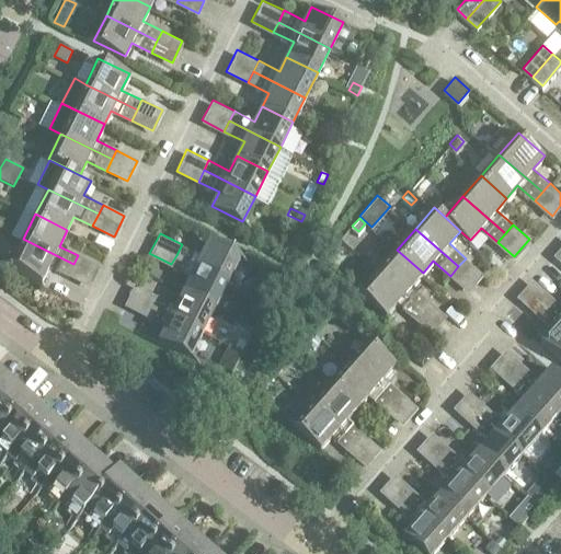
[(73,264),(23,239),(11,264),(42,280),(48,266),(68,276),(73,264)]
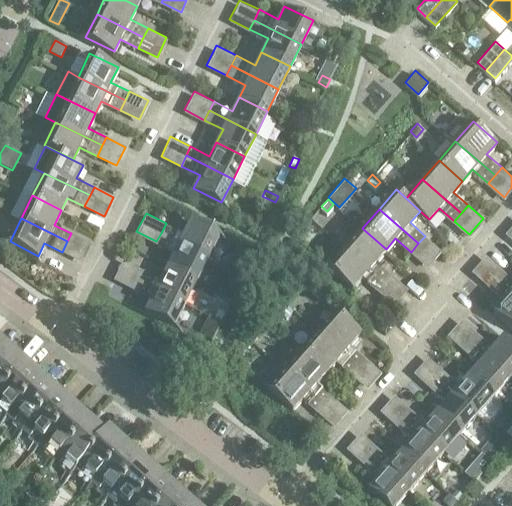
[(166,223),(161,233),(207,256),(219,233),(190,218),(183,232),(166,223)]
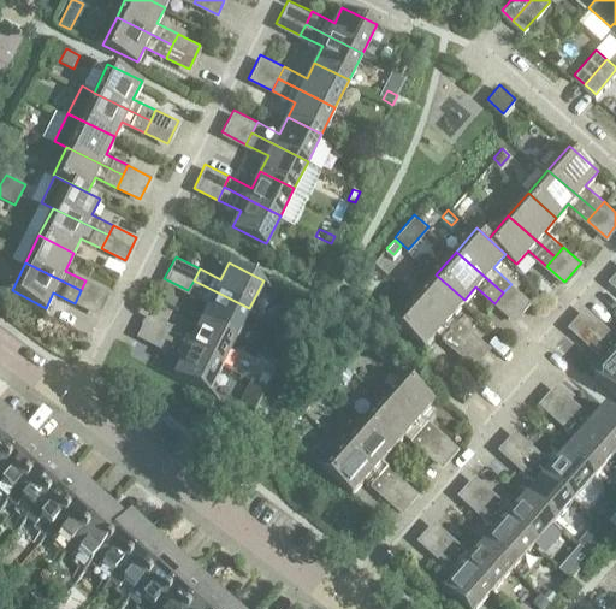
[(436,275),(415,297),(463,338),(471,330),(452,314),(465,300),(436,275)]
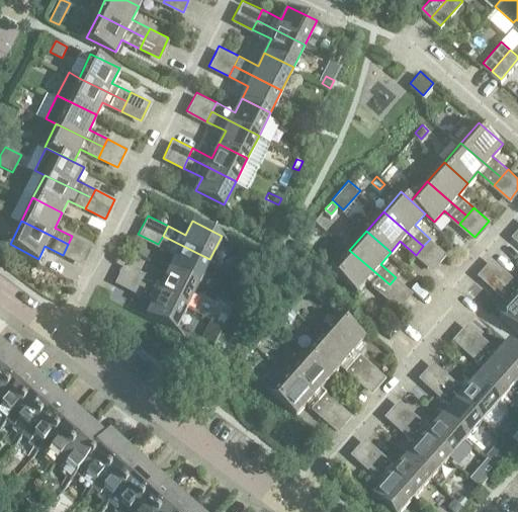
[(91,245),(72,236),(68,244),(63,255),(82,264),(91,245)]
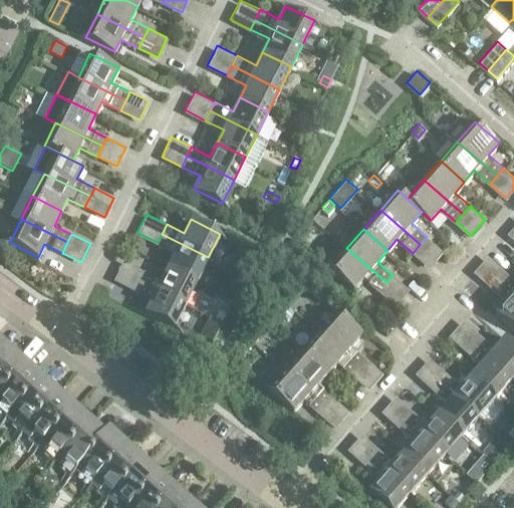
[(208,257),(162,234),(157,242),(175,252),(168,265),(197,279),(208,257)]
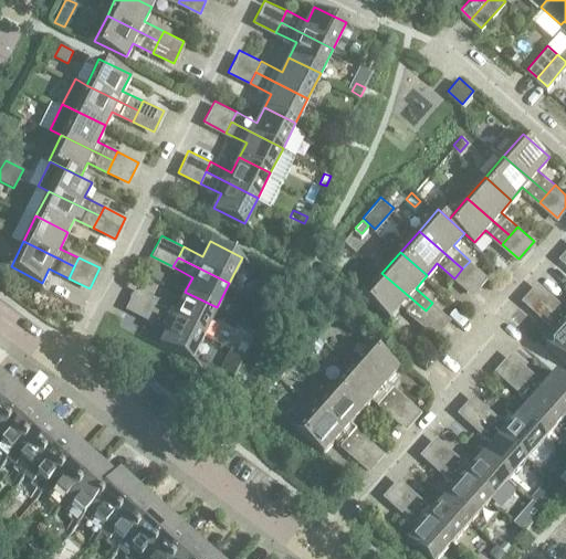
[(486,275),(470,261),(462,269),(454,278),(471,293),(486,275)]
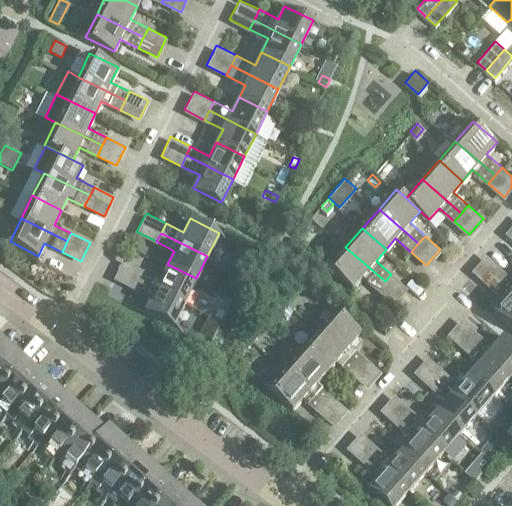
[(377,290),(385,281),(345,247),(328,266),(352,287),(362,276),(377,290)]
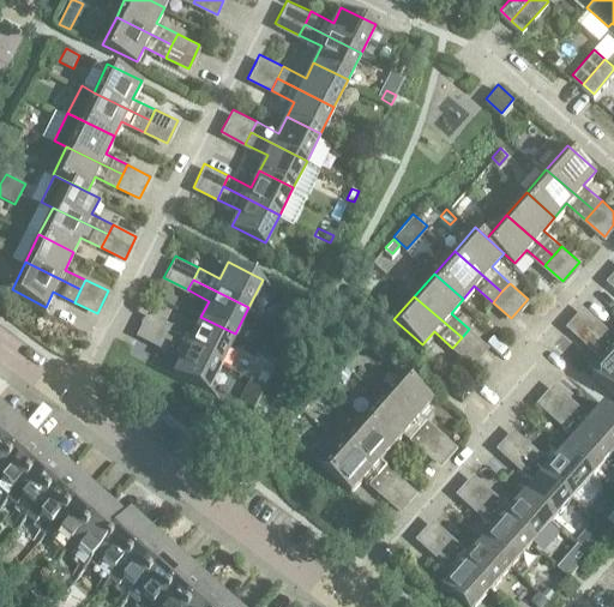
[(565,322),(587,342),(595,332),(603,323),(582,304),(565,322)]
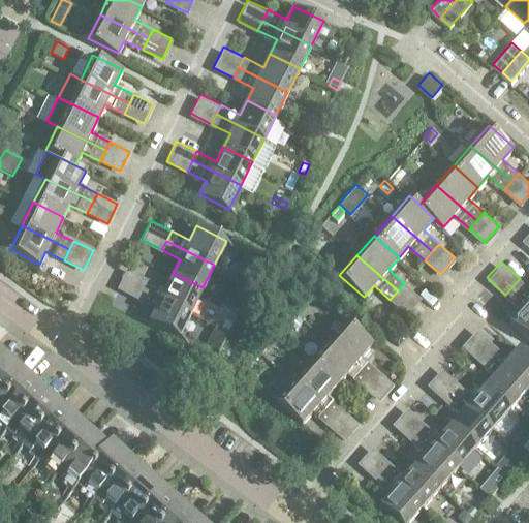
[(117,286),(137,297),(143,287),(148,277),(126,267),(117,286)]
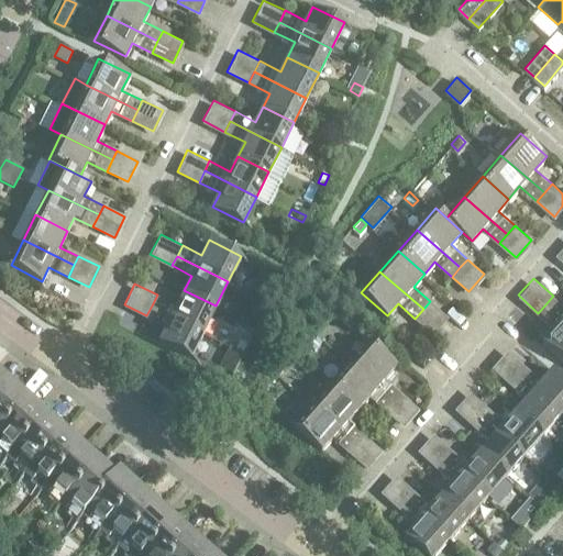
[(216,306),(184,290),(177,304),(157,295),(152,306),(203,331),(216,306)]
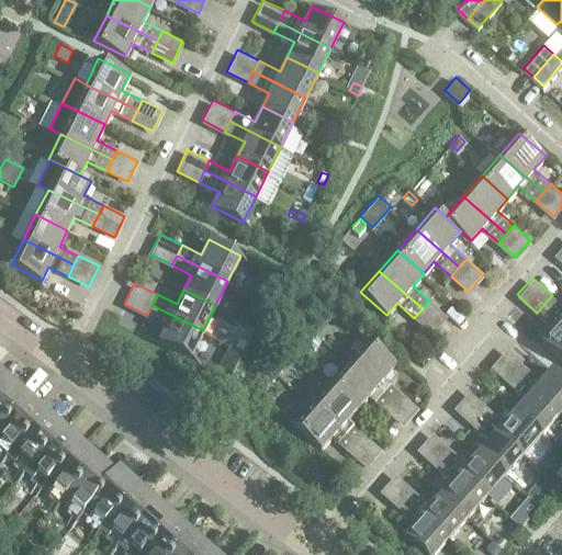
[(561,304),(552,295),(544,304),(561,319),(561,304)]
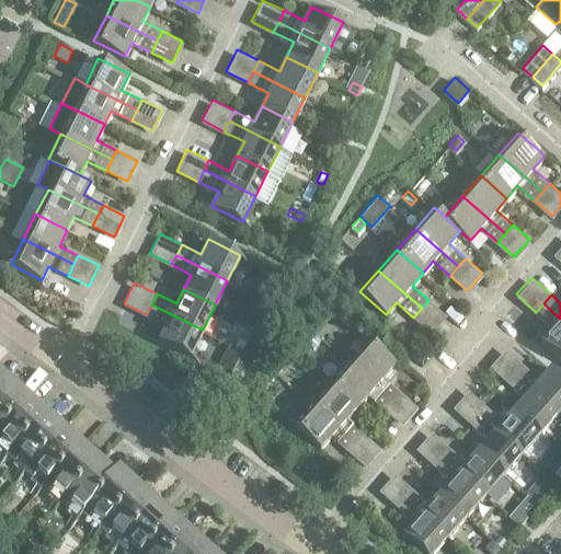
[(446,314),(428,300),(422,308),(413,318),(430,332),(446,314)]
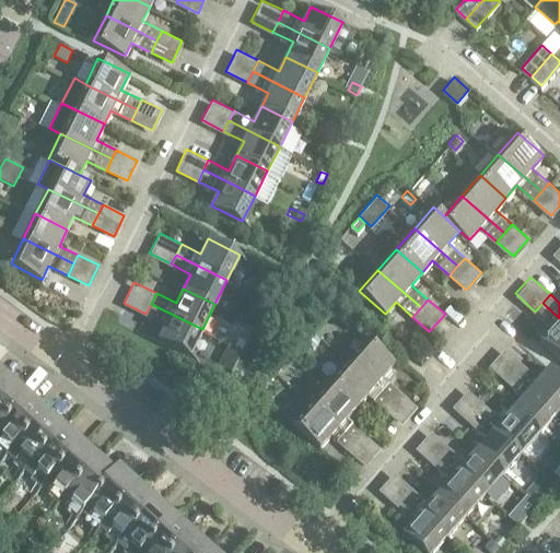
[(559,318),(543,303),(535,312),(551,326),(540,339),(559,356),(559,318)]
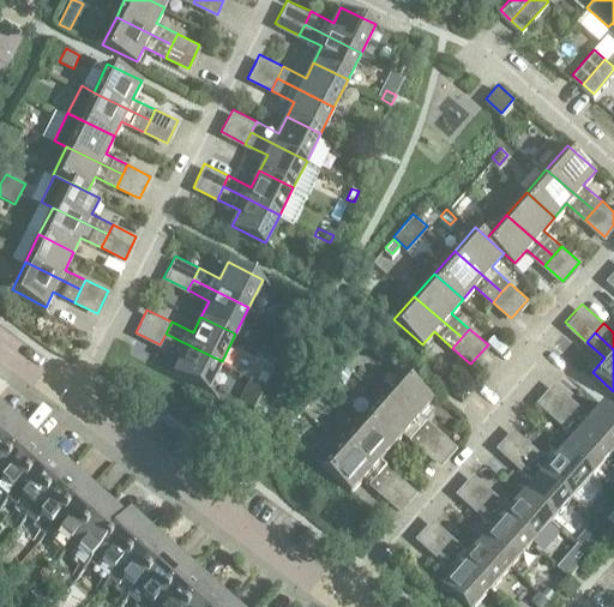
[(222,361),(166,334),(160,344),(181,355),(174,372),(208,389),(222,361)]
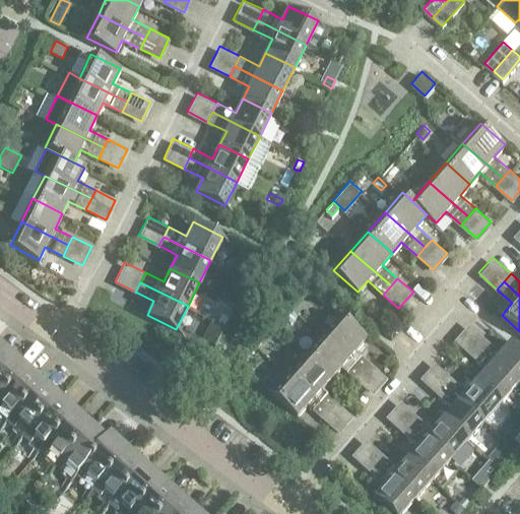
[(223,321),(229,312),(221,309),(217,318),(223,321)]
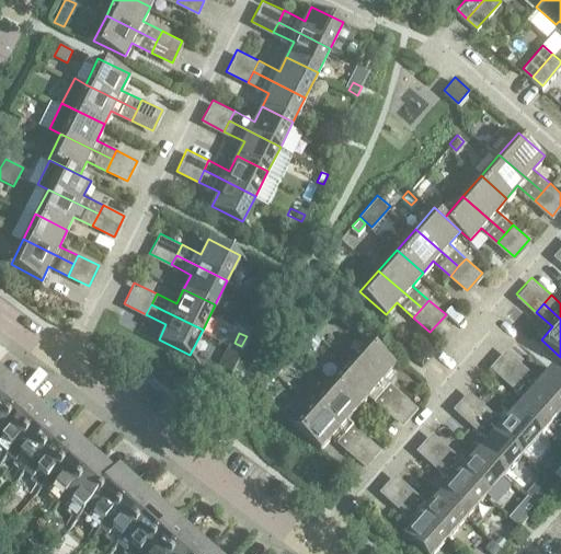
[(312,349),(321,341),(312,333),(305,341),(312,349)]
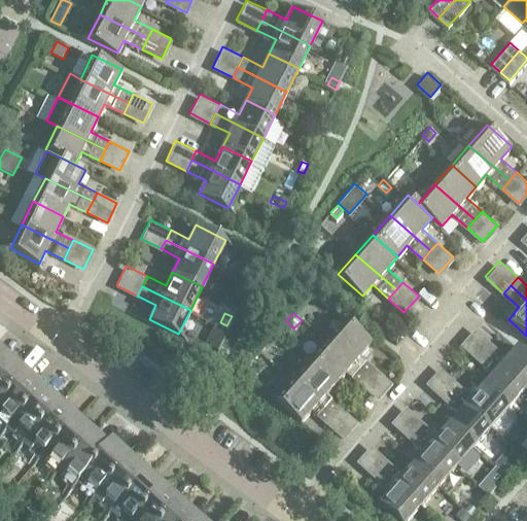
[(346,320),(328,341),(369,377),(376,368),(360,354),(371,342),(366,339),(346,320)]
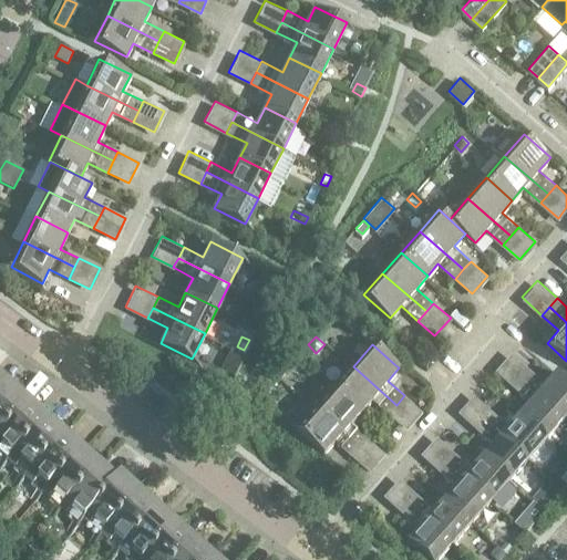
[(494,369),(513,386),(522,377),(529,369),(509,351),(494,369)]
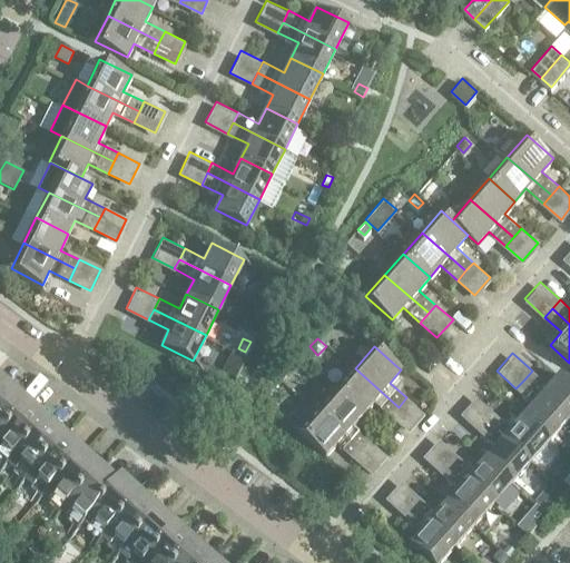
[(226,367),(222,374),(232,379),(237,369),(229,366),(226,367)]
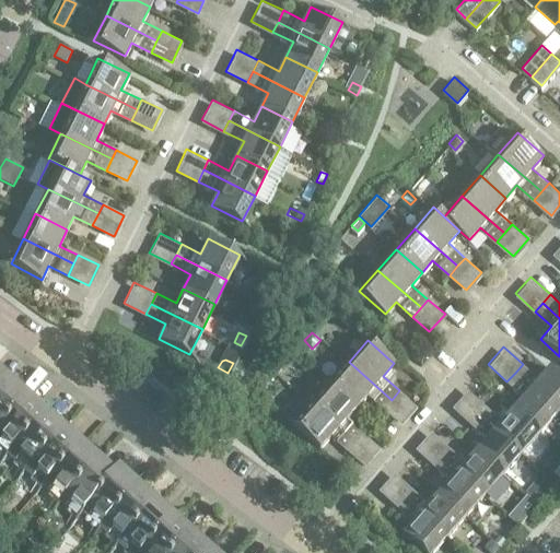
[(349,362),(330,383),(357,406),(368,393),(384,409),(392,400),(349,362)]
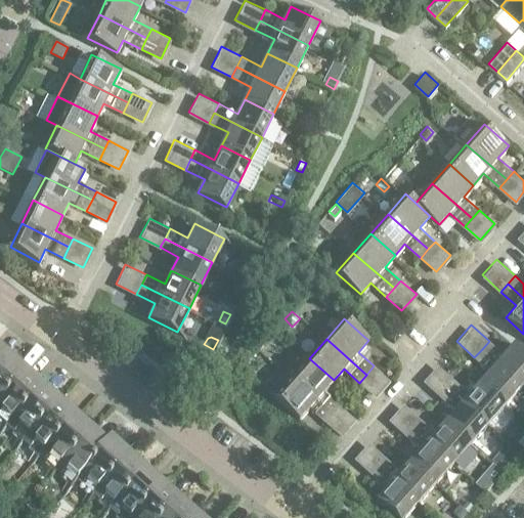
[(523,381),(523,350),(515,343),(505,354),(489,341),(482,349),(522,384),(523,381)]
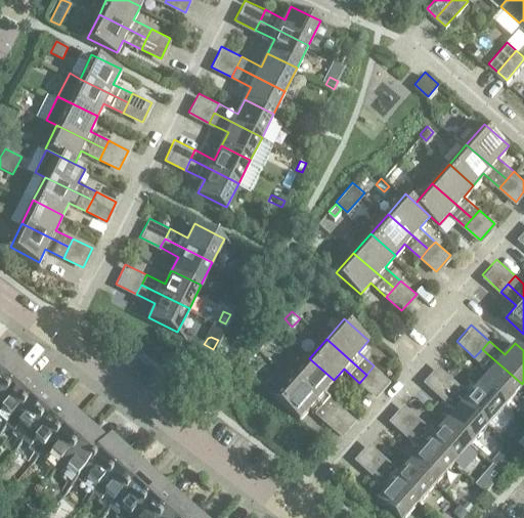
[(522,384),(482,349),(474,357),(489,371),(480,382),(505,403),(522,384)]
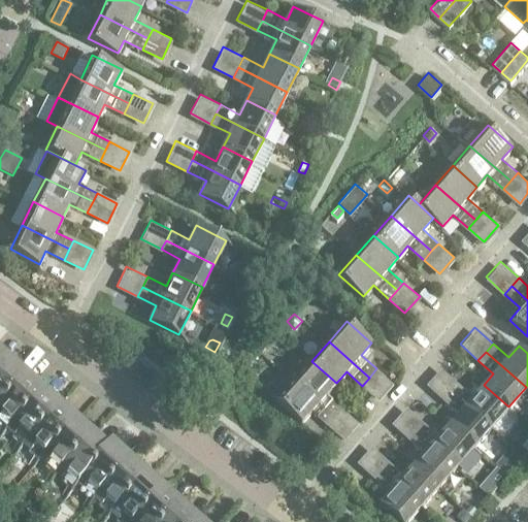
[(0,397),(2,396),(24,371),(7,357),(0,364),(0,397)]
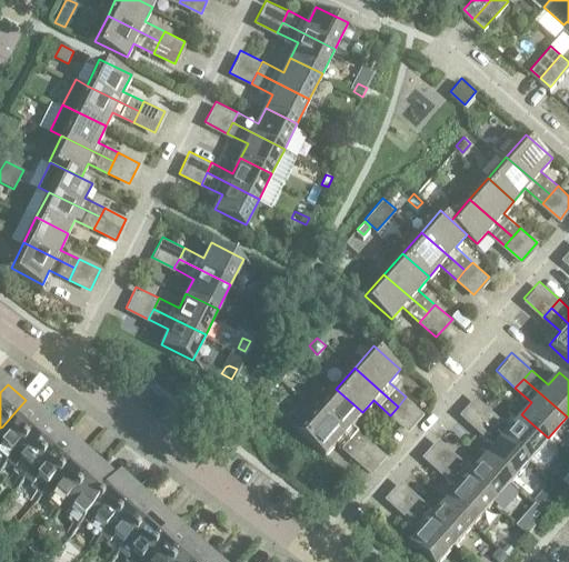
[(336,389),(318,409),(361,448),(369,440),(351,424),(362,412),(336,389)]
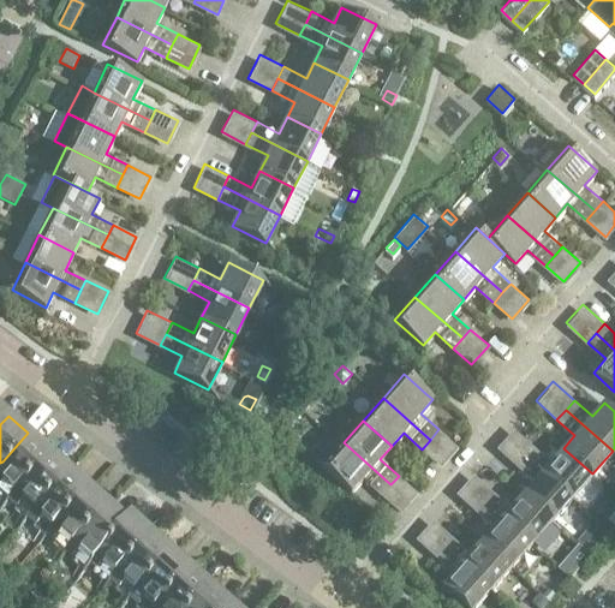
[(496,446),(517,465),(525,456),(535,446),(513,427),(496,446)]
